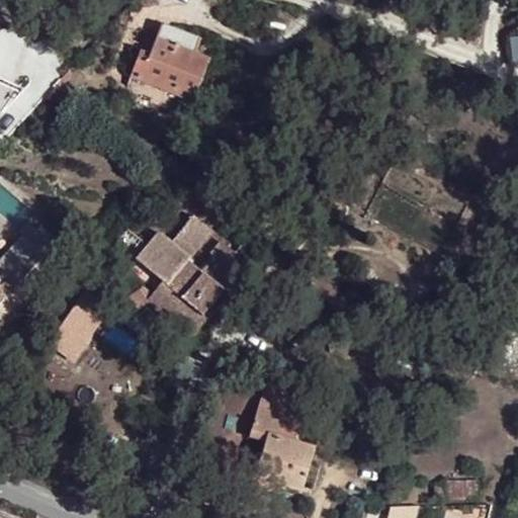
[(162,23),(150,54),(147,63),(137,60),(131,76),(191,99),(207,58),(193,52),(199,37),(162,23)]
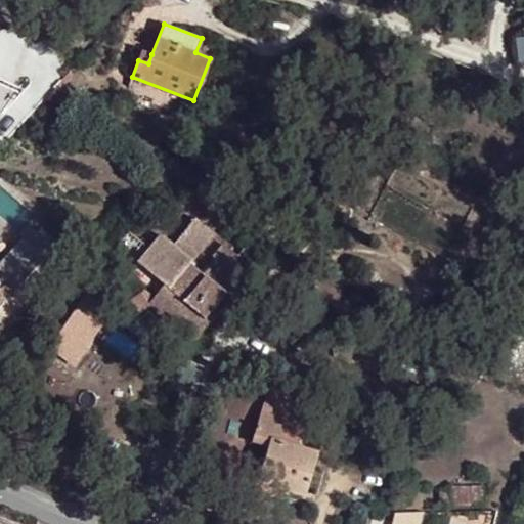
[(148,63),(151,54),(142,51),(138,60),(148,63)]
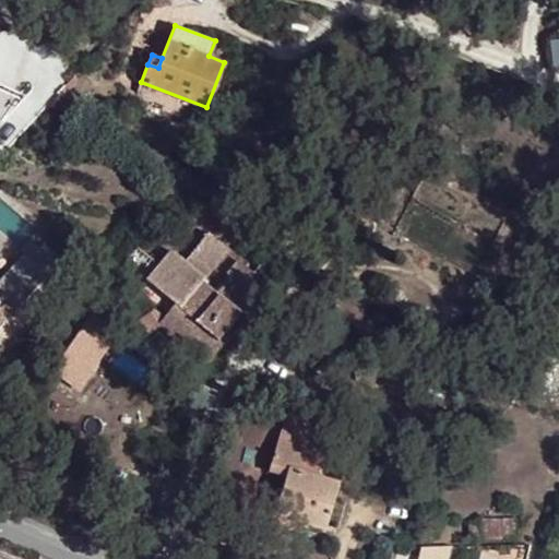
[(28,268),(44,281),(62,258),(46,246),(28,268)]
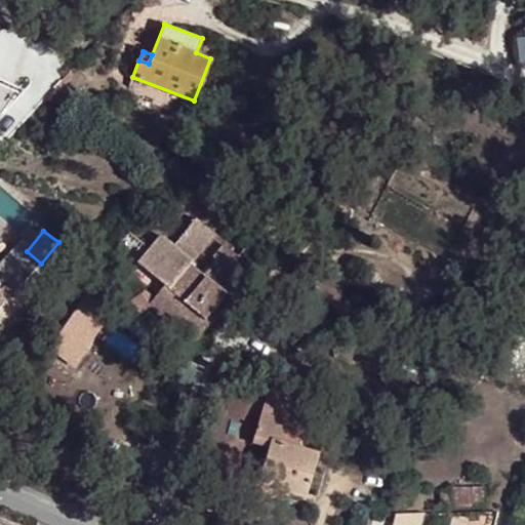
[(244,260),(223,244),(212,257),(215,260),(202,277),(188,265),(191,261),(158,236),(136,265),(164,286),(149,307),(174,327),(177,322),(199,339),(212,323),(206,319),(241,278),(235,273),(244,260)]
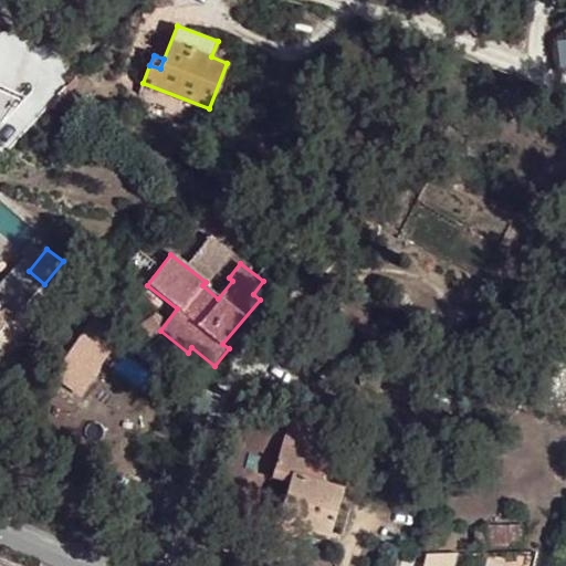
[(0,289),(0,329),(21,307),(0,289)]
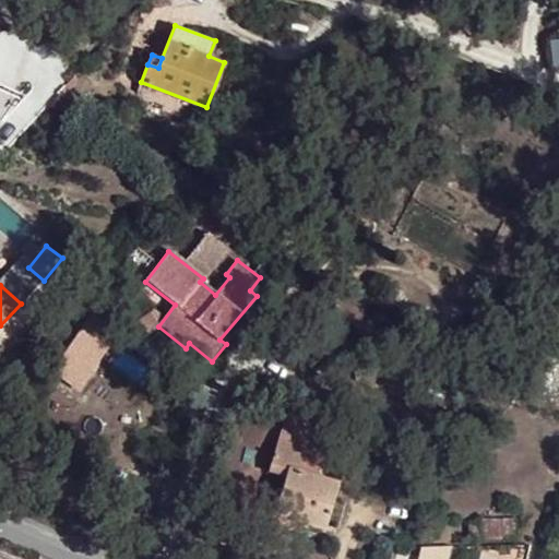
[(207,366),(212,361),(189,343),(186,348),(207,366)]
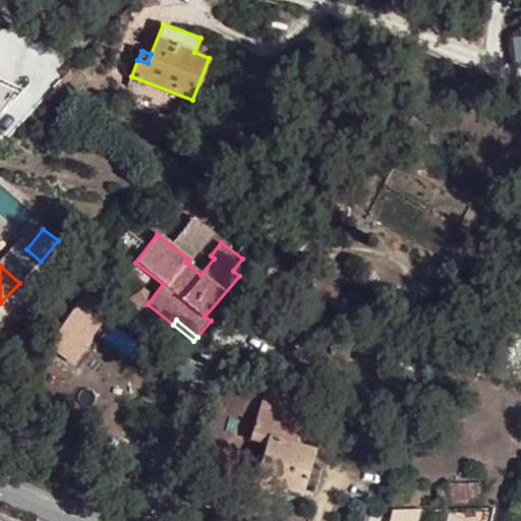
[(266,445),(257,475),(283,482),(281,490),(304,498),(317,450),(279,440),(292,390),(267,384),(249,441),(266,445)]
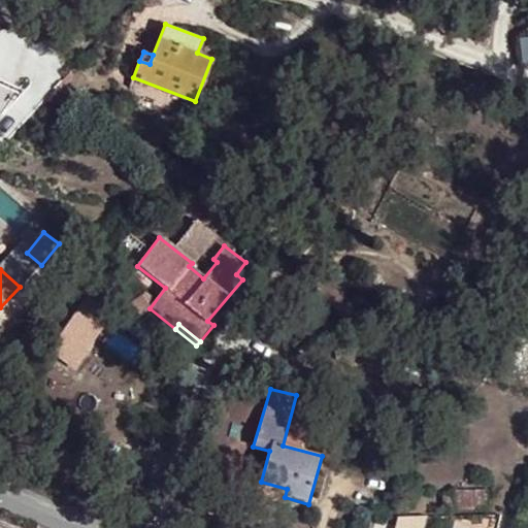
[(287,489),(261,482),(257,497),(283,504),(285,497),(287,489)]
